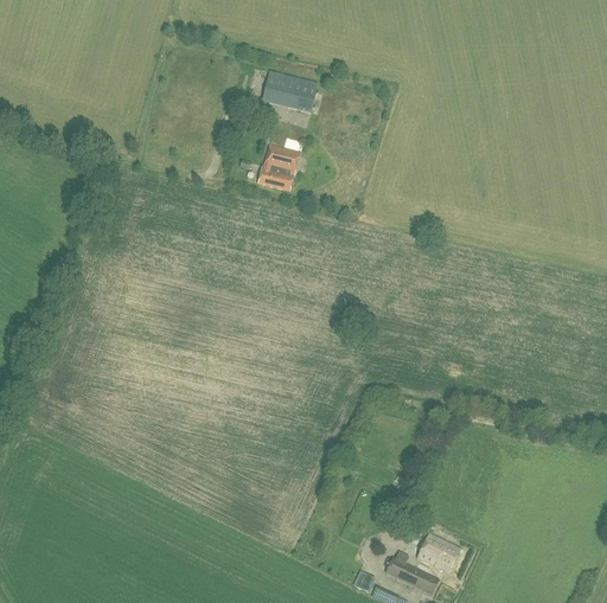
[(319,82),(270,70),(263,98),(311,111),(319,82)]
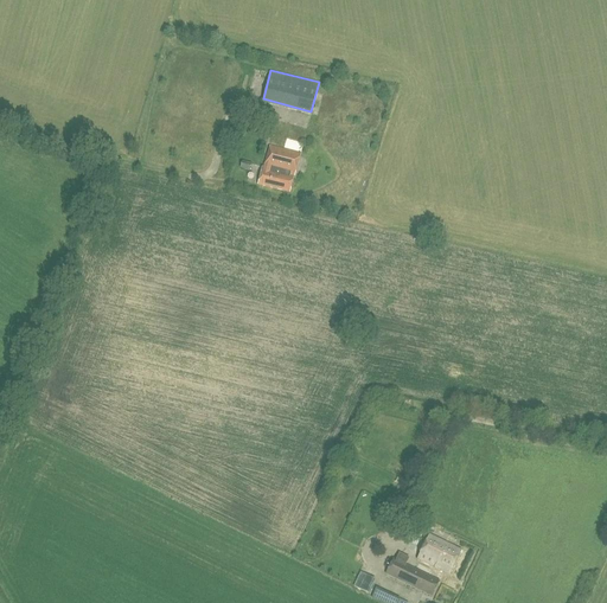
[(294,172),(300,151),(269,142),(264,164),(262,164),(257,181),(291,188),(294,174),(291,174),(291,171),(294,172)]
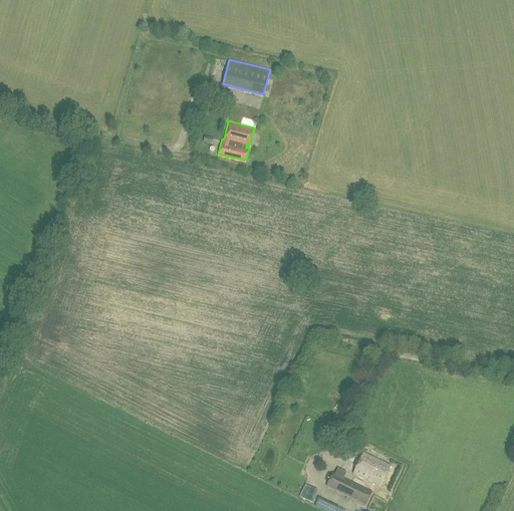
[(213,135),(206,133),(204,140),(211,142),(213,135)]
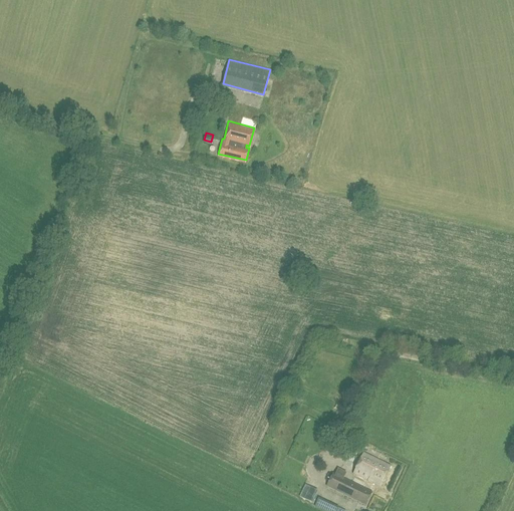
[(391,464),(363,451),(354,471),(368,478),(369,477),(373,479),(373,480),(381,484),(391,464)]
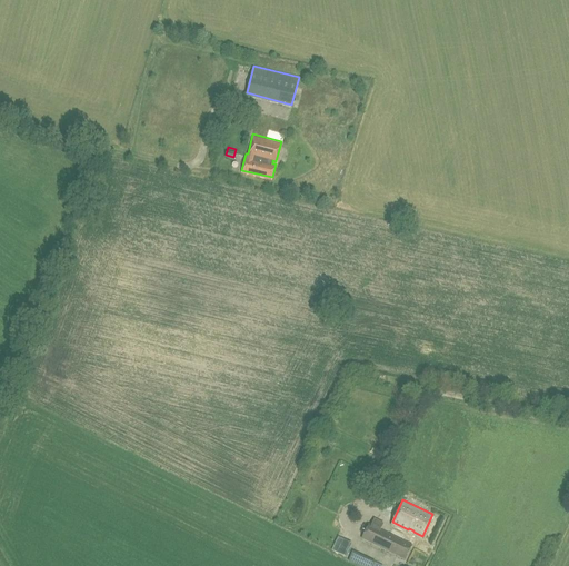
[(343,513),(346,502),(331,500),(330,510),(343,513)]
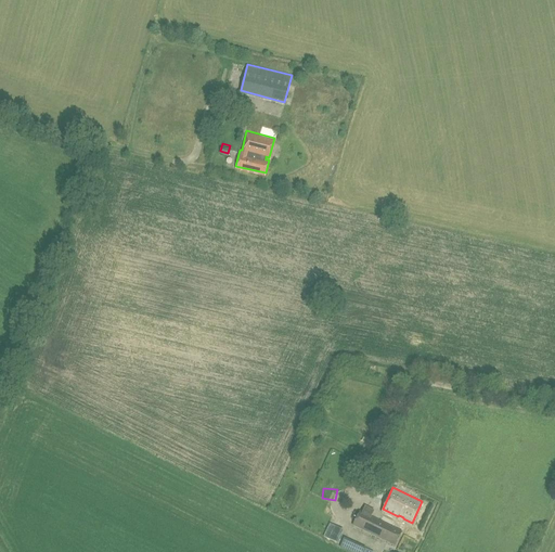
[(334,516),(339,512),(332,504),(327,509),(334,516)]
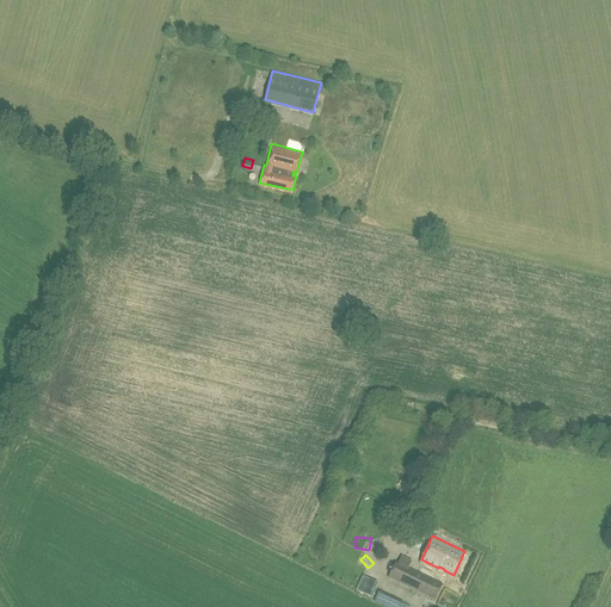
[(396,559),(389,575),(436,596),(443,582),(396,559)]
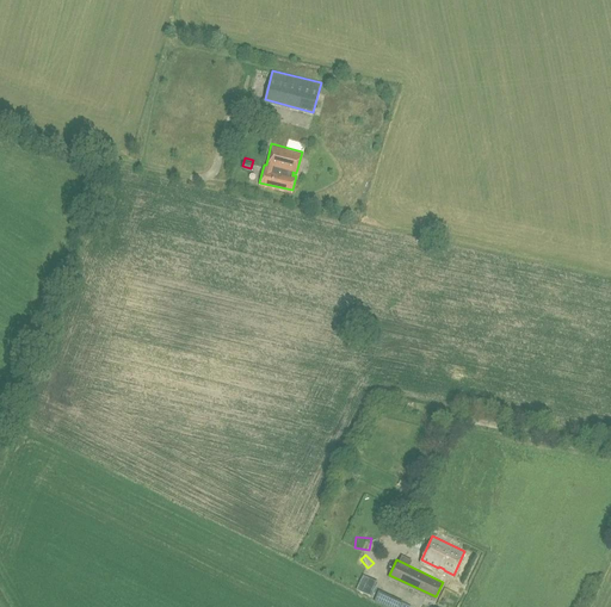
[(370,592),(376,578),(368,575),(368,576),(363,574),(357,586),(370,592)]
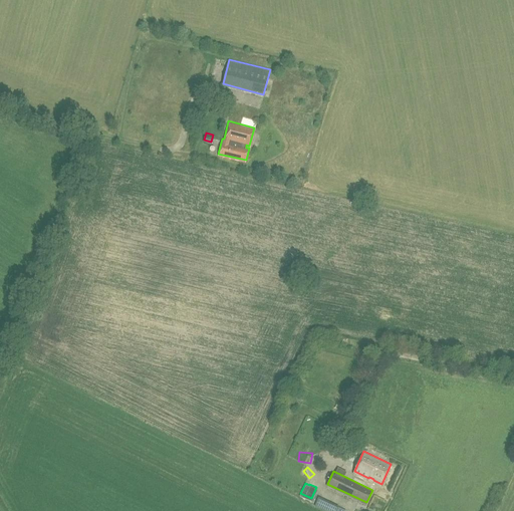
[(379,486),(377,491),(392,496),(393,492),(379,486)]
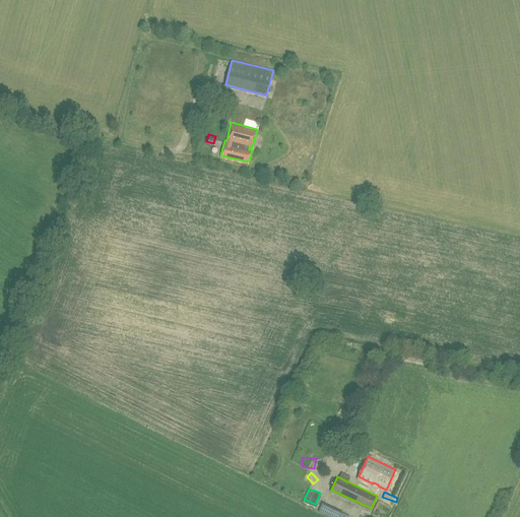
[(334,516),(339,516),(342,510),(323,501),(319,510),(334,516)]
